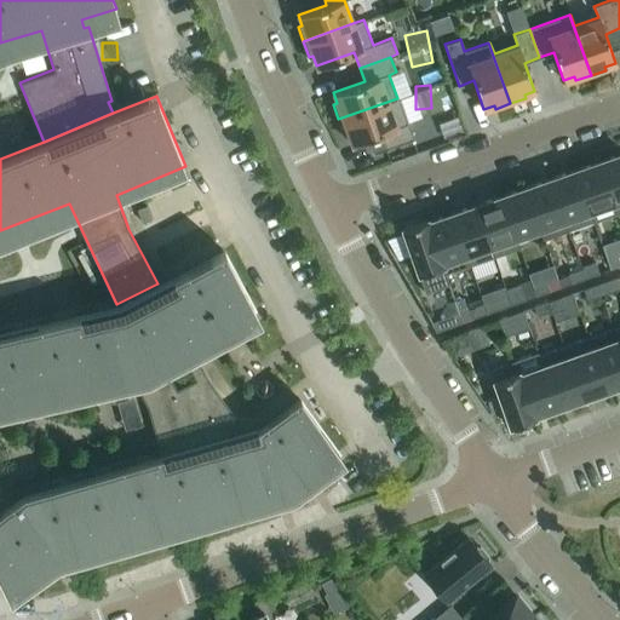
[(414,138),(408,121),(400,98),(400,97),(397,98),(338,119),(344,135),(348,133),(351,144),(379,135),(385,149),(414,138)]
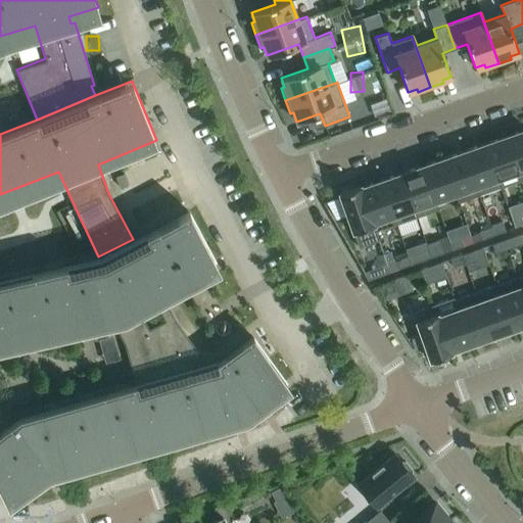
[(522,129),(506,136),(521,180),(522,178),(522,129)]
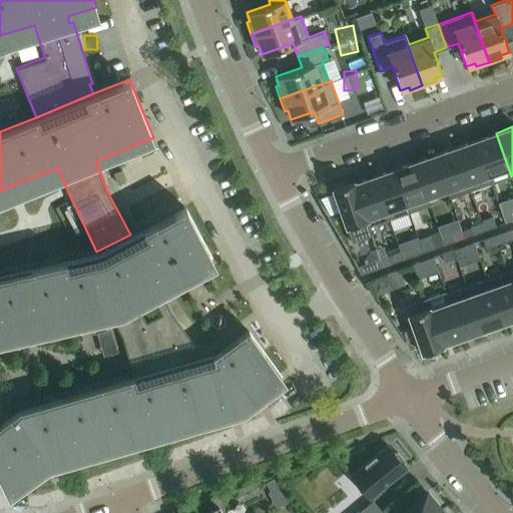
[(496,133),(475,140),(490,183),(491,183),(488,173),(507,167),(510,176),(511,176),(496,133)]
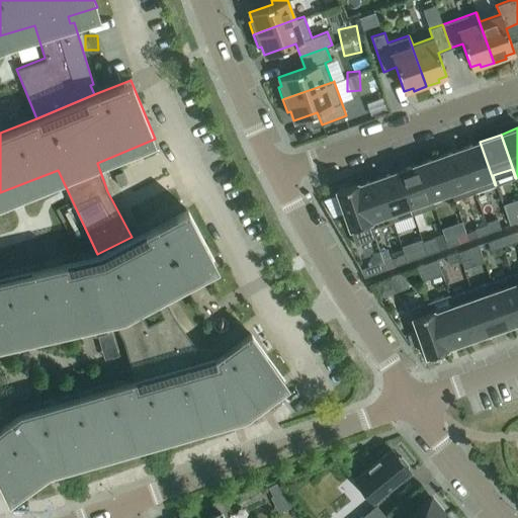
[(480,142),(459,149),(475,192),(495,185),(480,142)]
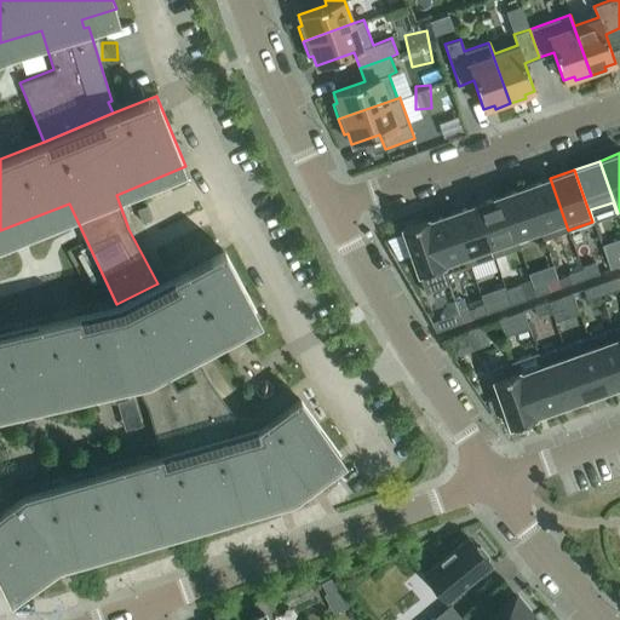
[(550,178),(524,188),(544,239),(568,230),(550,178)]
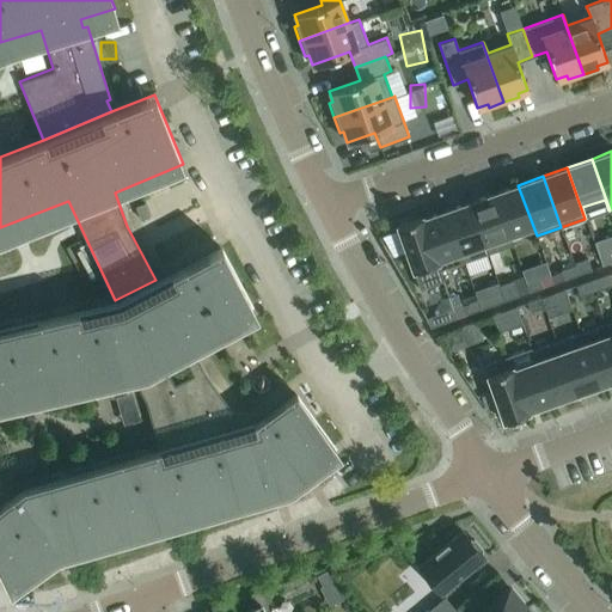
[(518,185),(494,194),(512,244),(513,244),(509,233),(532,225),(536,237),(537,236),(518,185)]
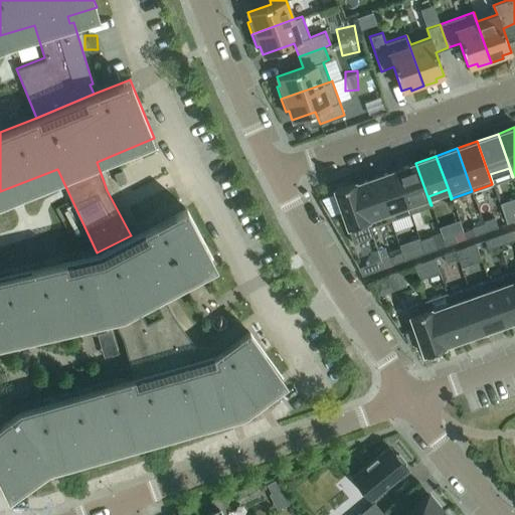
[(415,163),(395,170),(410,213),(431,205),(415,163)]
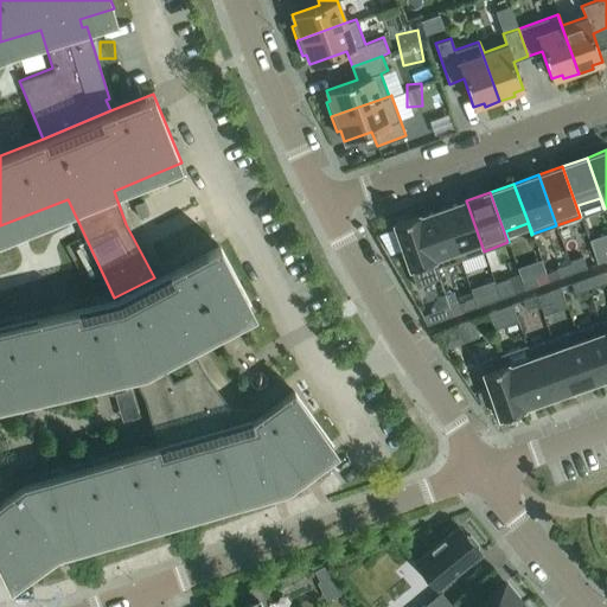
[(466,200),(441,209),(459,260),(484,251),(466,200)]
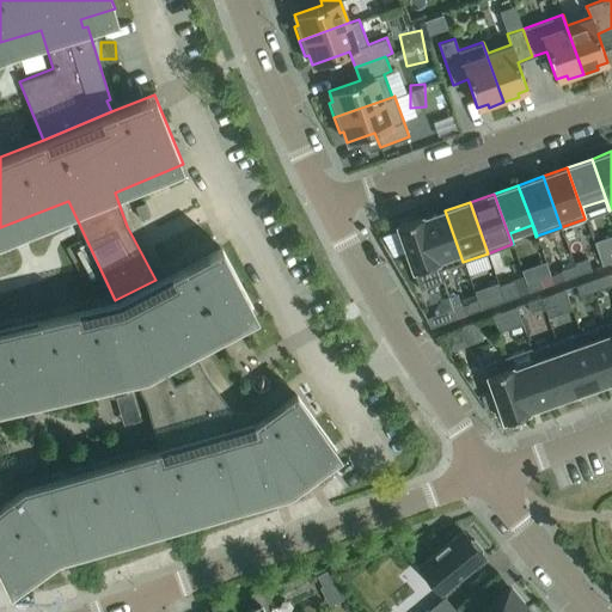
[(445,210),(422,219),(440,270),(463,262),(445,210)]
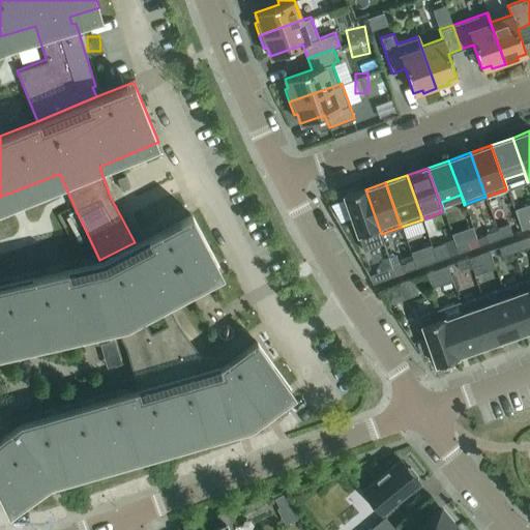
[(381,234),(365,189),(364,187),(344,195),(357,234),(377,228),(379,234),(381,234)]
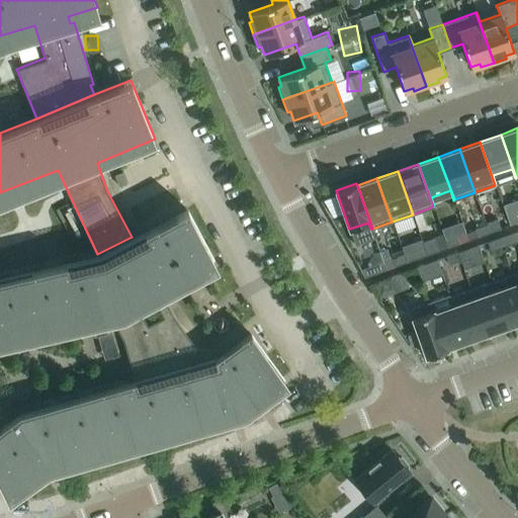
[(132,237),(97,254),(0,276),(0,426),(10,418),(0,403),(0,341),(115,316),(122,339),(134,380),(205,359),(174,316),(163,292),(217,263),(187,206),(132,237)]
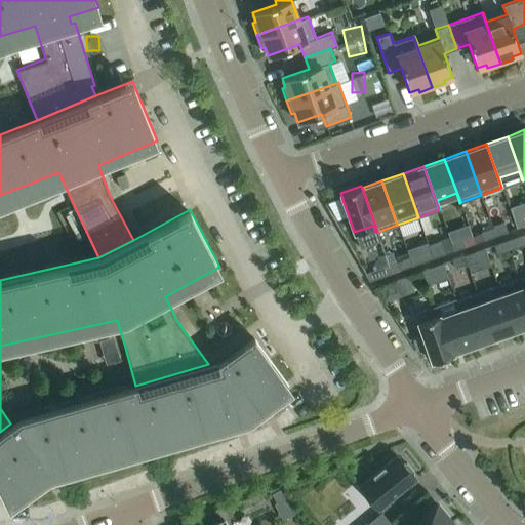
[(507,231),(505,224),(492,228),(495,236),(507,231)]
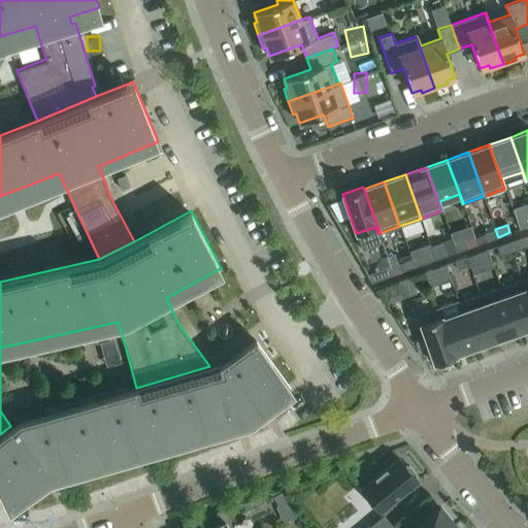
[(498,237),(495,229),(484,233),(487,241),(498,237)]
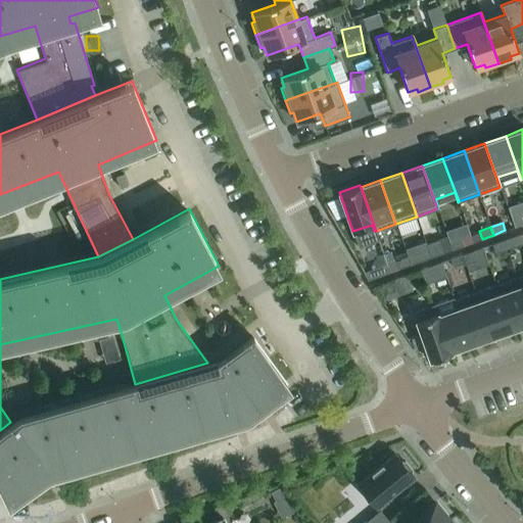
[(522,232),(504,239),(507,249),(522,243),(522,232)]
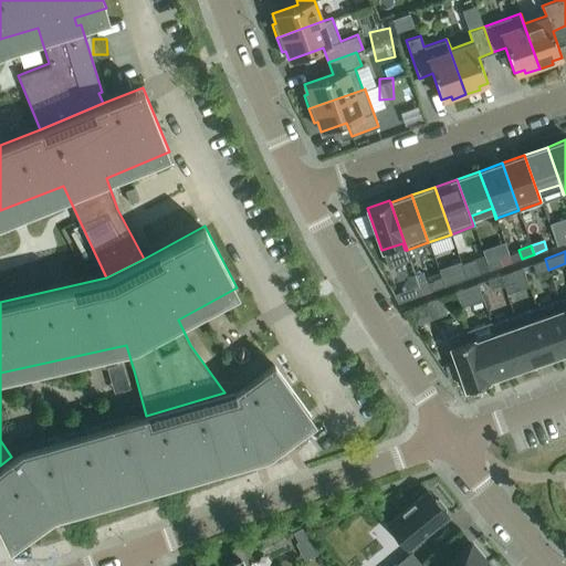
[(485,261),(489,270),(502,265),(499,257),(485,261)]
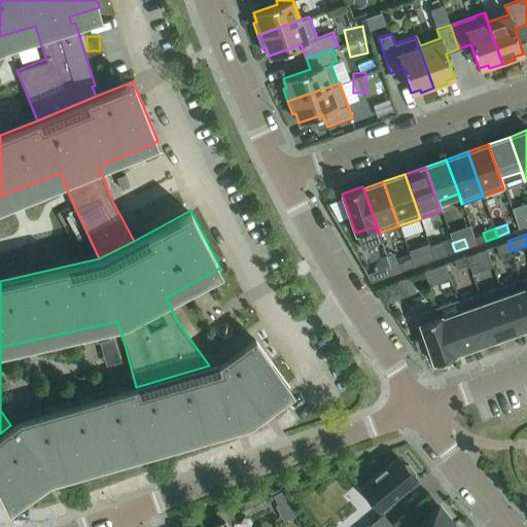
[(511,251),(507,241),(495,245),(499,255),(511,251)]
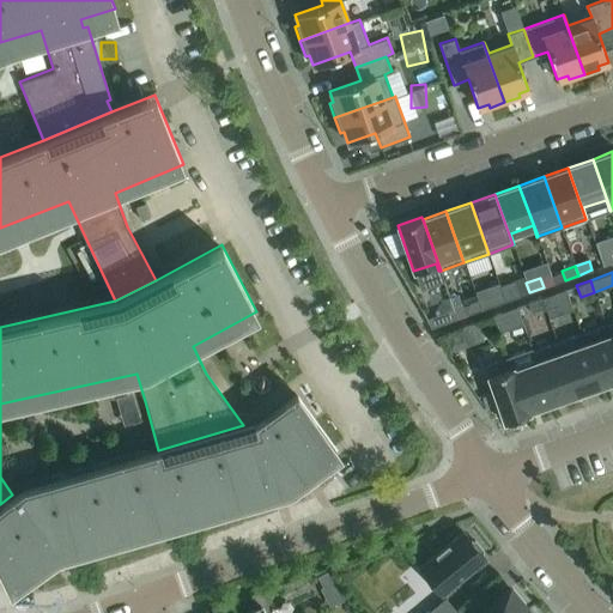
[(519,296),(513,281),(499,286),(505,301),(519,296)]
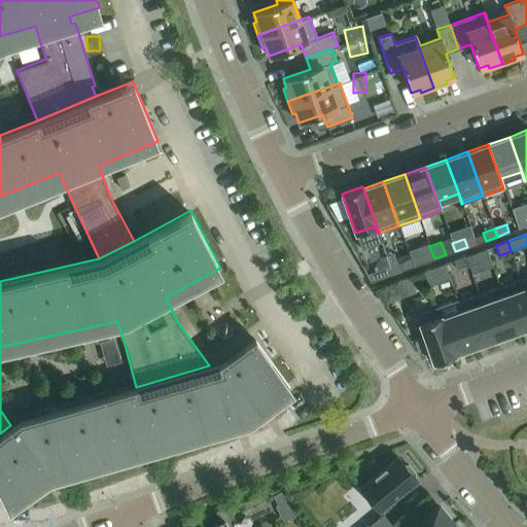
[(434,258),(429,246),(429,245),(409,252),(411,258),(414,267),(434,258)]
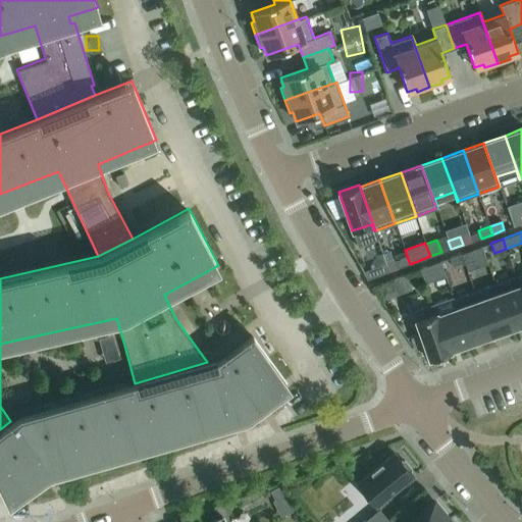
[(475,257),(473,250),(462,254),(464,261),(475,257)]
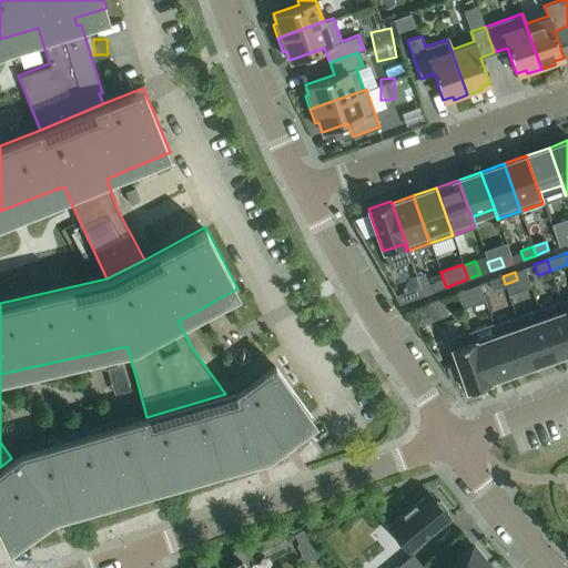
[(505,284),(503,276),(488,281),(492,290),(505,284)]
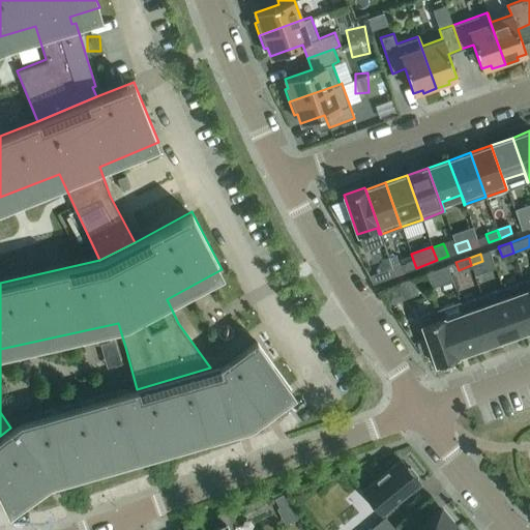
[(416,268),(413,260),(401,264),(404,272),(416,268)]
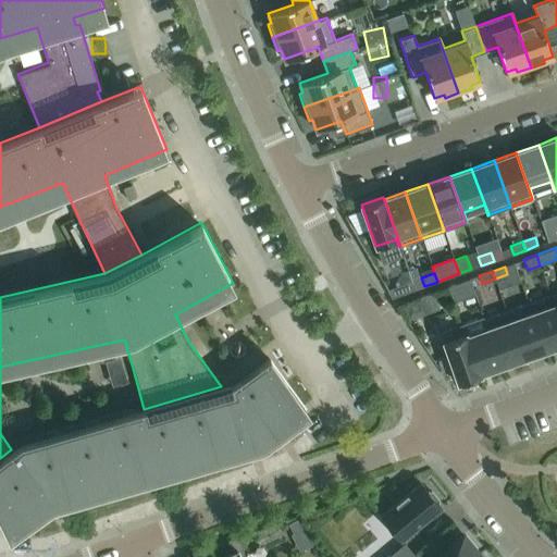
[(474,294),(469,279),(458,283),(463,297),(474,294)]
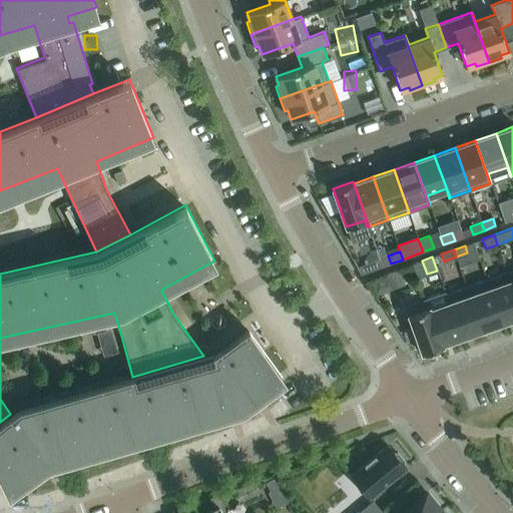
[(368,263),(371,271),(382,267),(380,259),(368,263)]
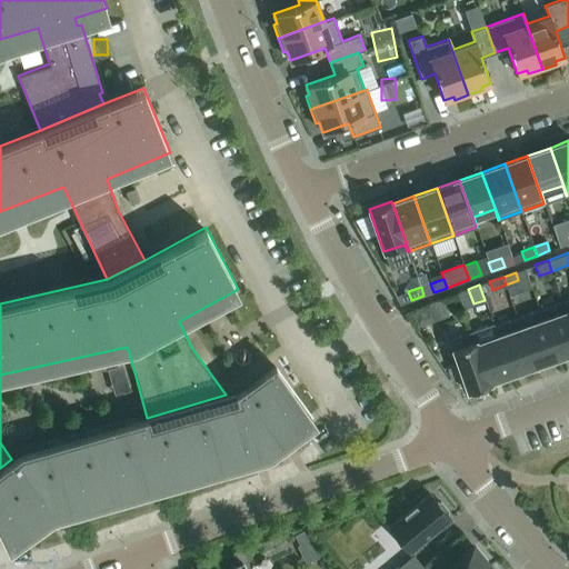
[(442,298),(428,303),(433,320),(448,315),(442,298)]
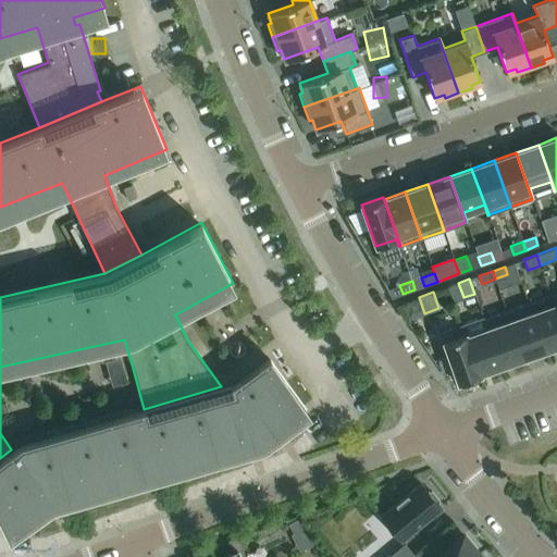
[(556,314),(551,295),(529,302),(545,349),(556,345),(556,314)]
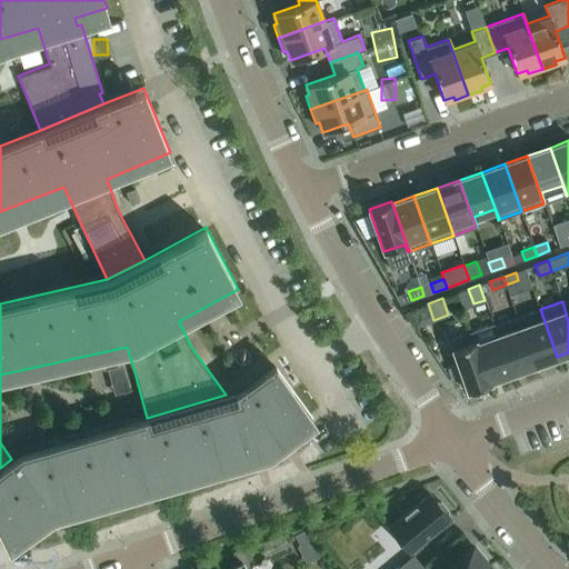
[(540,309),(517,318),(533,365),(557,357),(540,309)]
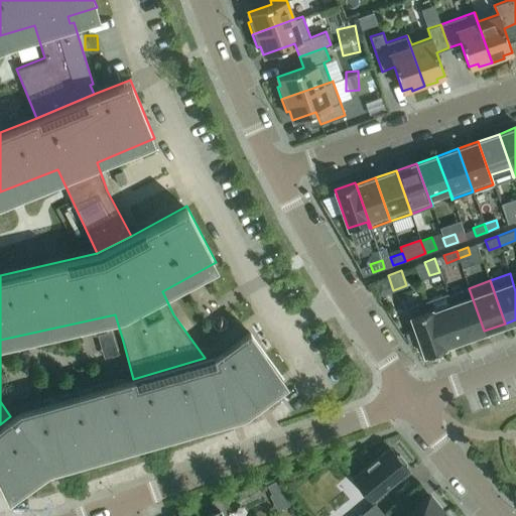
[(469,288),(448,295),(464,338),(484,331),(469,288)]
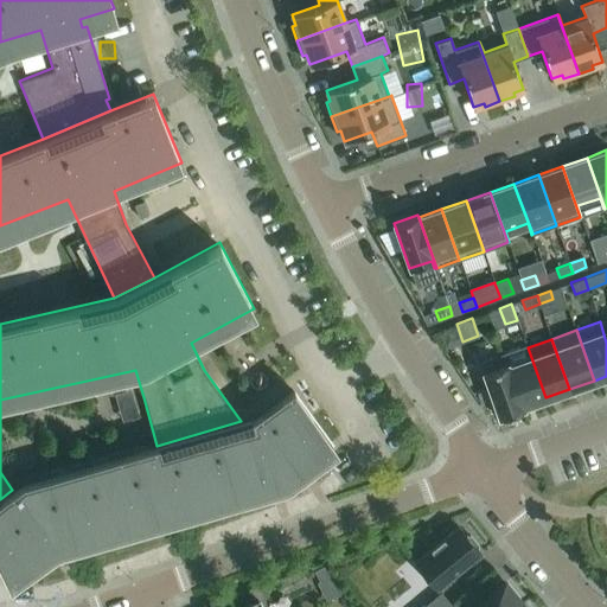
[(528,345),(503,353),(522,407),(545,397),(528,347),(528,345)]
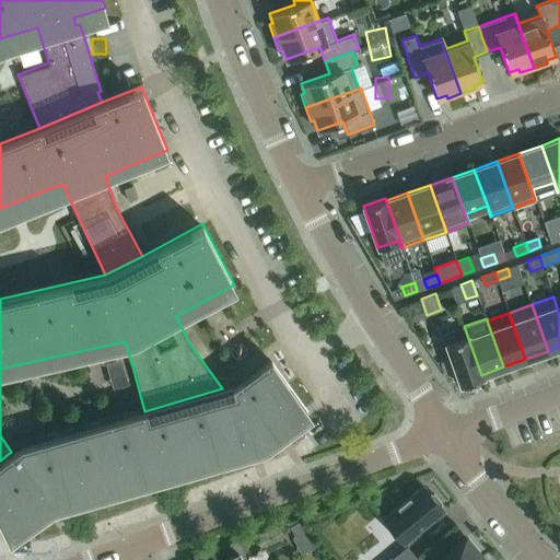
[(482,377),(481,375),(464,326),(442,334),(451,358),(455,370),(461,385),(482,377)]
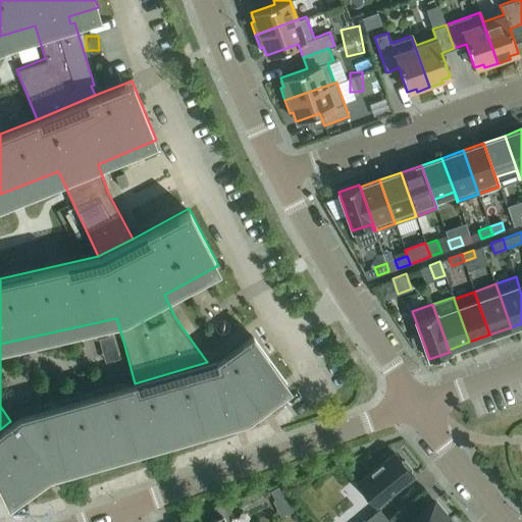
[(10,421),(0,429),(0,473),(12,490),(44,468),(245,411),(286,380),(253,333),(215,359),(207,362),(135,383),(10,421)]
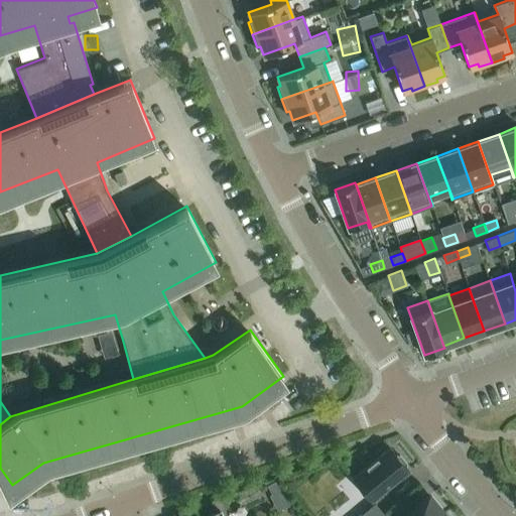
[(419,341),(415,330),(406,333),(410,344),(419,341)]
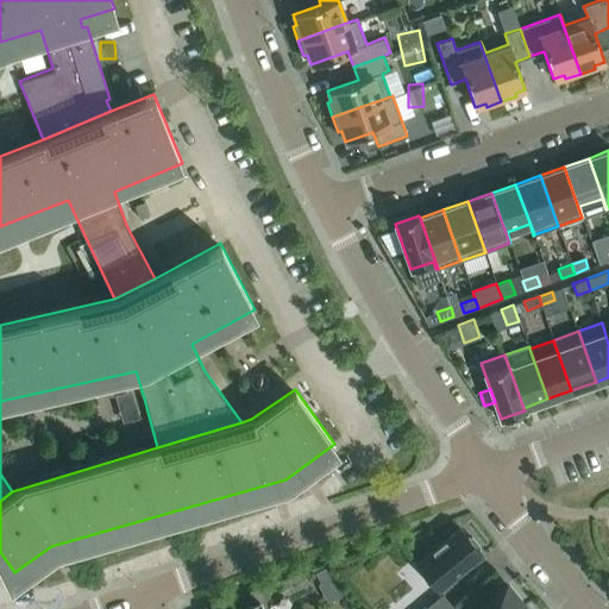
[(426,570),(446,596),(491,564),(488,560),(489,557),(484,550),(479,550),(472,538),(426,570)]
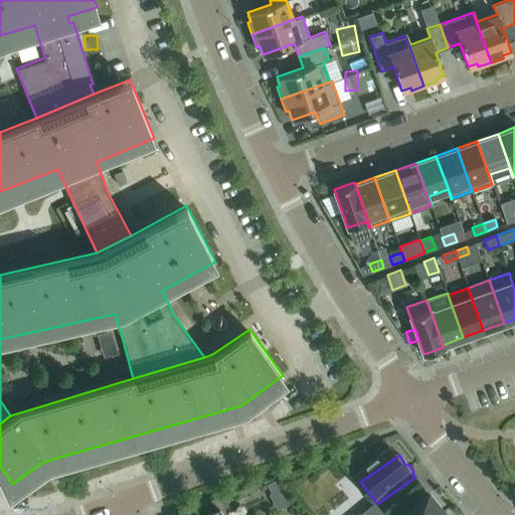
[(383,514),(438,514),(443,511),(427,494),(410,508),(402,498),(384,513),(383,514)]
